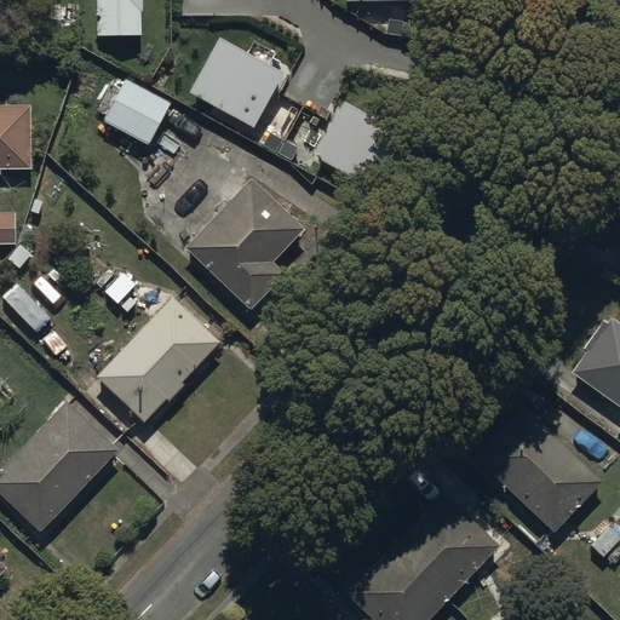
[(142,0),(96,0),(97,36),(143,36),(142,0)]
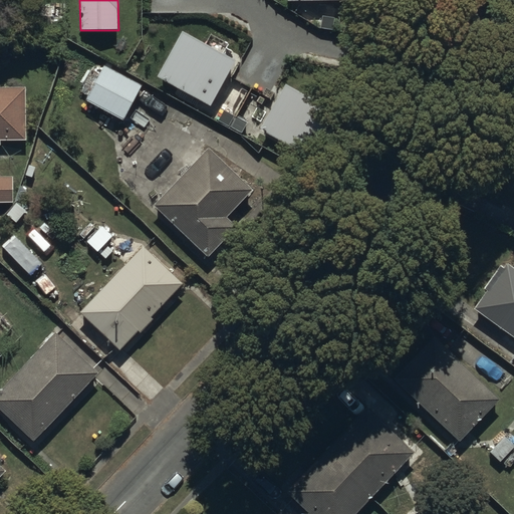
[(236,61),(182,32),(158,76),(211,105),(236,61)]
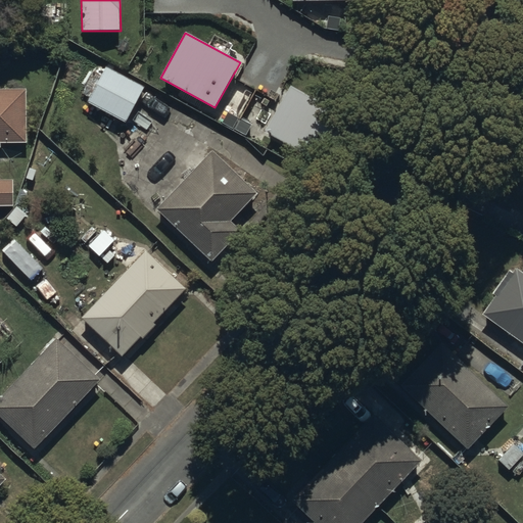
[(108,63),(87,101),(129,126),(150,87),(108,63)]
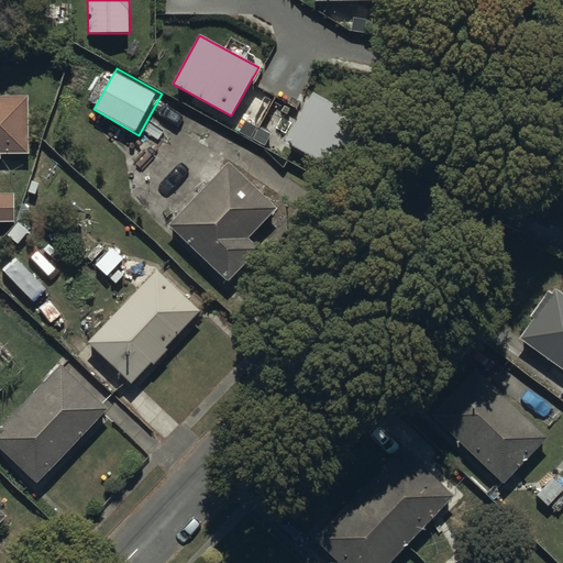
[(372,125),(313,92),(287,141),(345,174),(372,125)]
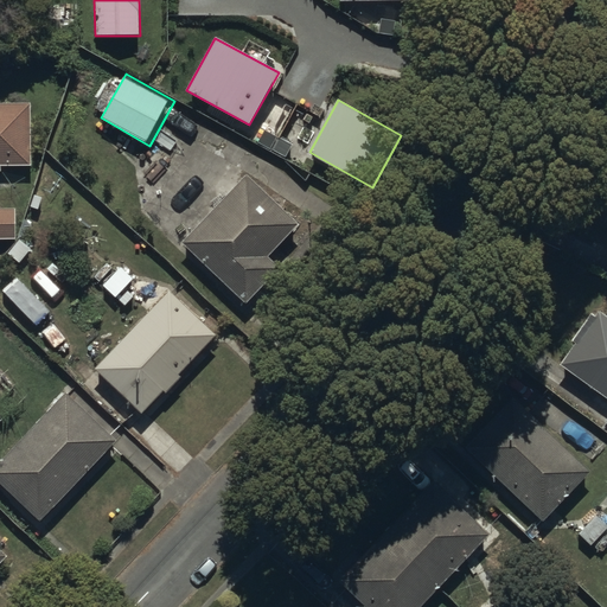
[(32,104),(0,104),(0,171),(5,172),(5,167),(33,167),(32,104)]
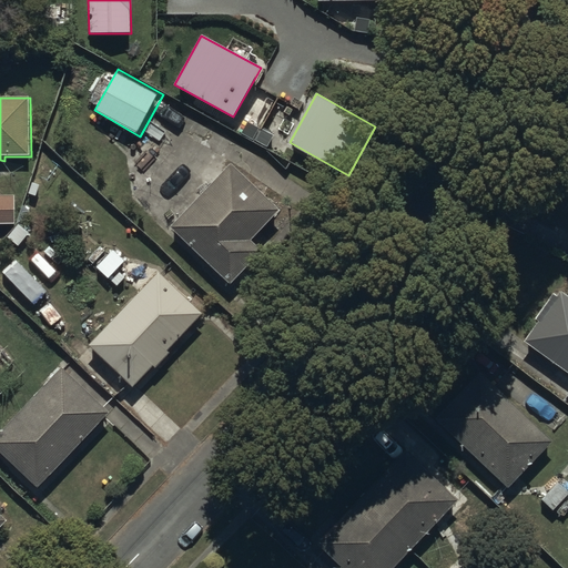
[(282,210),(233,163),(172,227),(232,285),(263,252),(252,241),(282,210)]
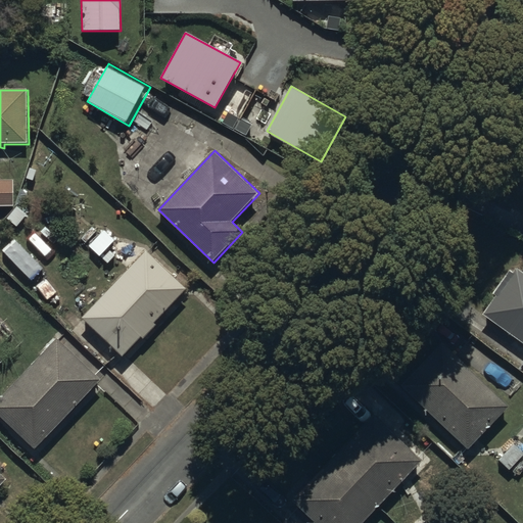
[(15,180),(0,179),(0,206),(15,206),(15,180)]
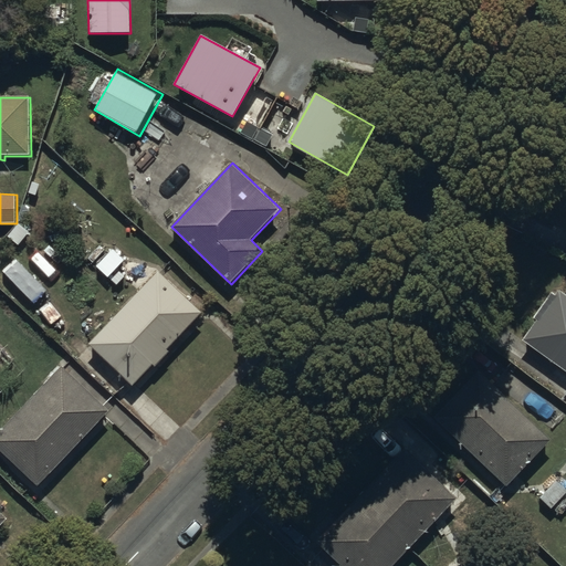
[(205,312),(159,269),(88,344),(134,386),(153,366),(156,369),(170,353),(168,352),(205,312)]
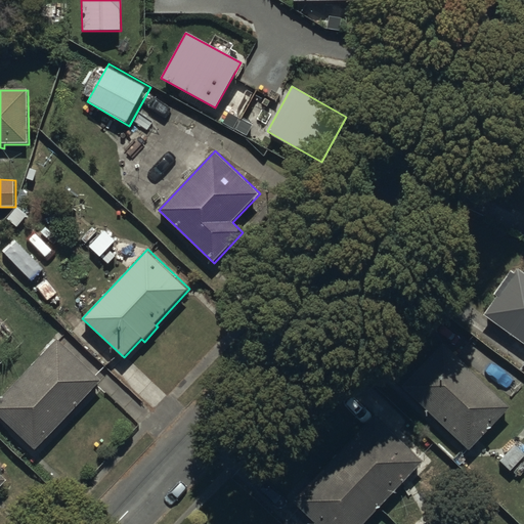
[(523,274),(517,270),(513,267),(494,294),(499,298),(484,318),(523,345),(523,274)]
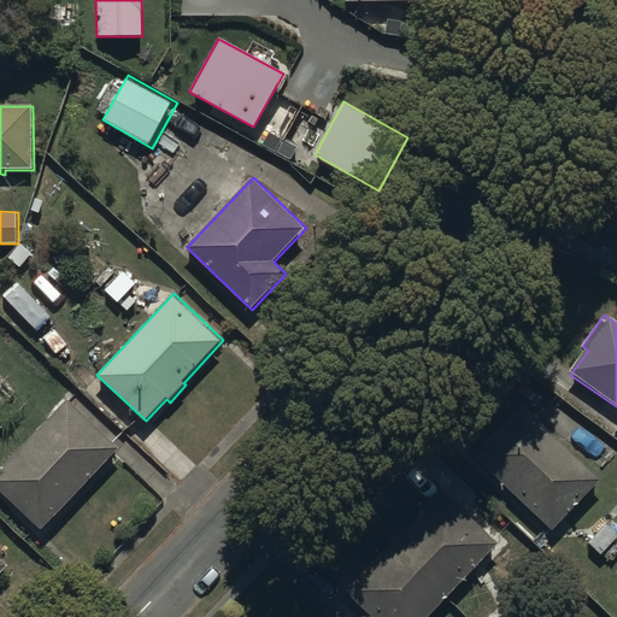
[(0,487),(43,528),(119,446),(66,397),(0,468),(0,487)]
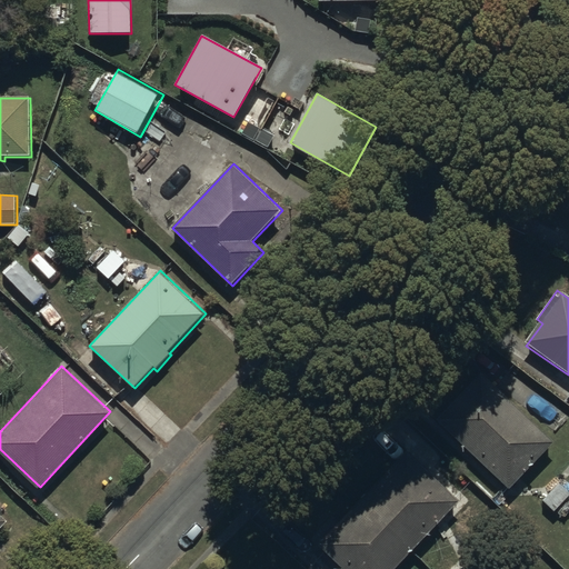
[(552,441),(480,376),(437,425),(509,489),(552,441)]
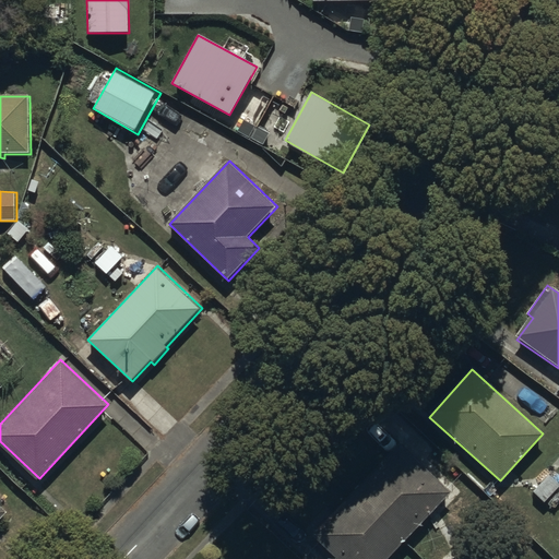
[(389,558),(453,491),(401,441),(312,535),(339,558),(389,558)]
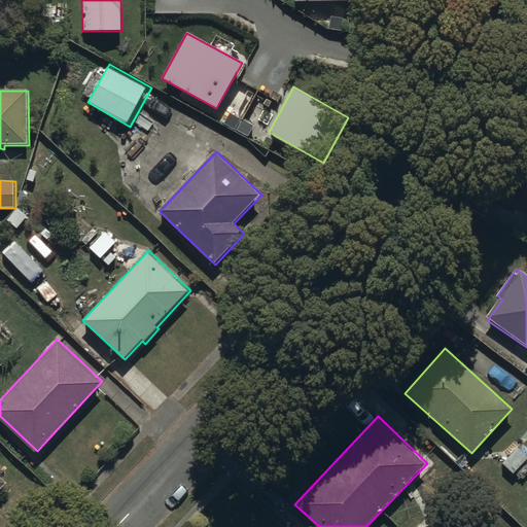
[(432,526),(431,525),(430,526),(415,512),(399,526),(432,526)]
